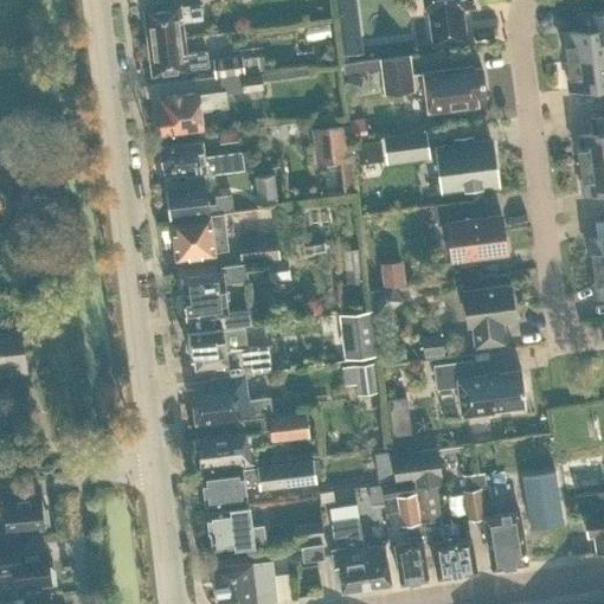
[(435,46),(467,43),(463,10),(475,8),(473,0),(423,0),(425,15),(430,14),(435,46)]
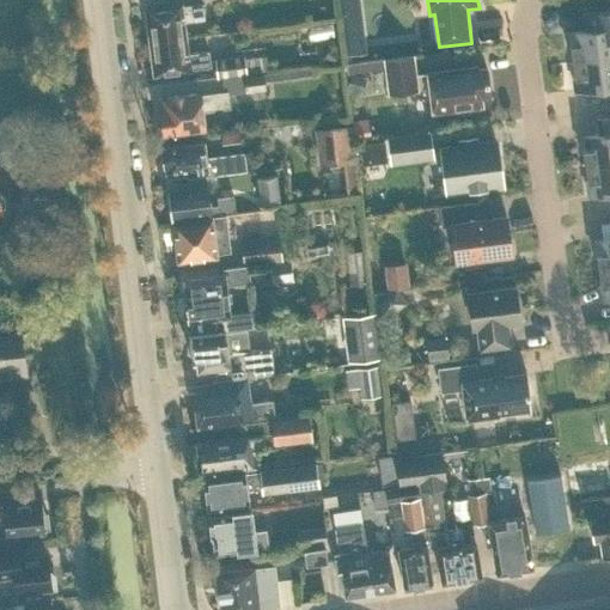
[(205,6),(184,8),(184,5),(145,10),(150,44),(189,40),(187,24),(206,22),(205,6)]
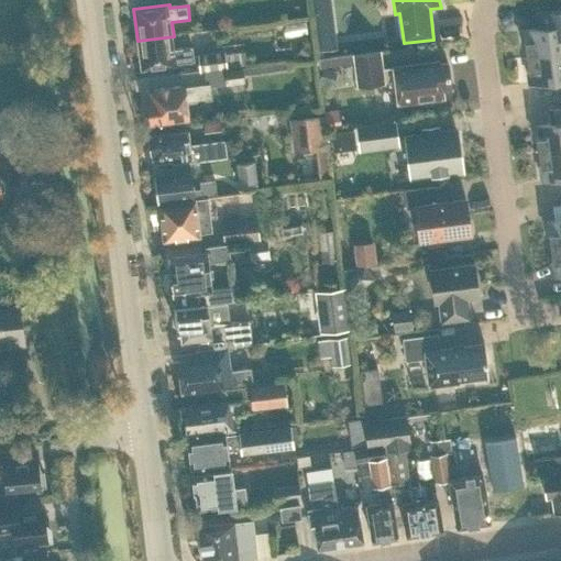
[(528,58),(560,53),(560,9),(536,13),(538,29),(525,30),(528,58)]
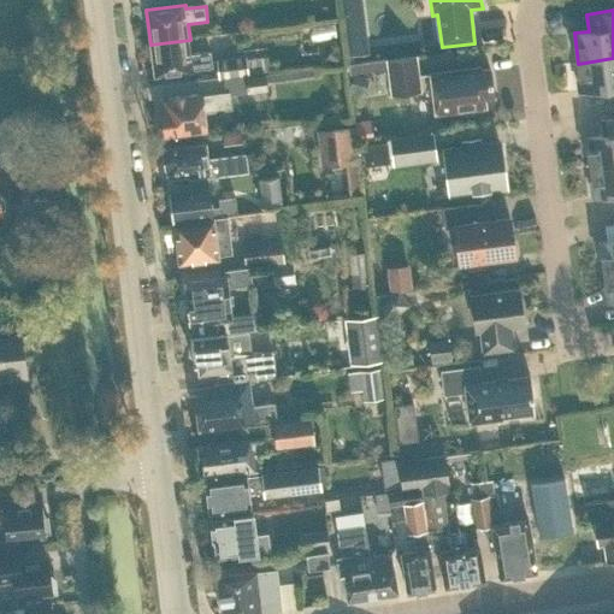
[(364,23),(344,27),(349,57),(369,53),(364,23)]
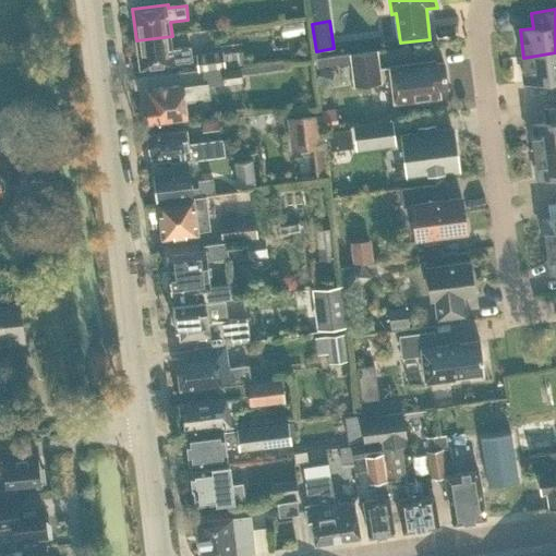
[(192,48),(173,50),(172,36),(136,40),(140,72),(177,68),(176,65),(193,63),(192,48)]
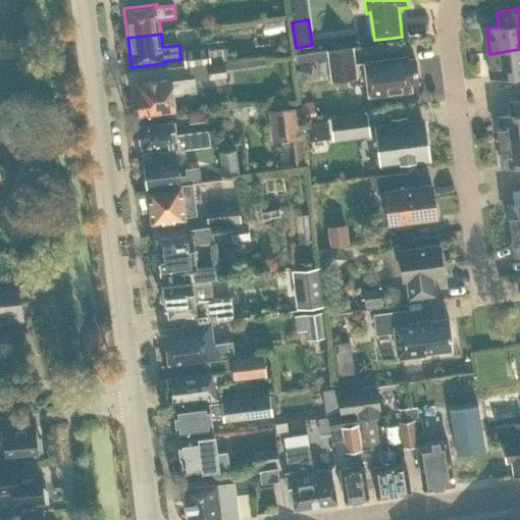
[(283,41),(277,48),(284,54),(291,46),(283,41)]
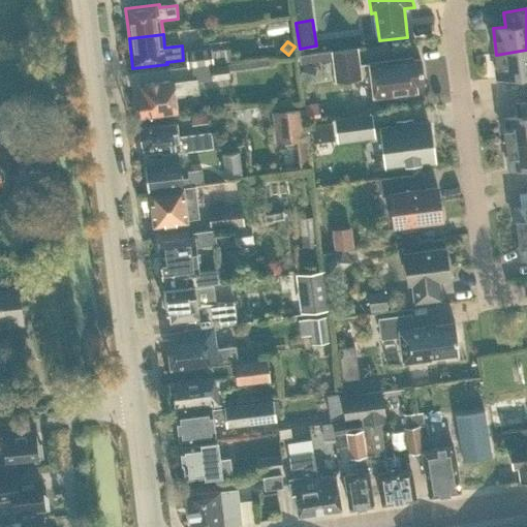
[(214,66),(212,50),(187,52),(189,69),(214,66)]
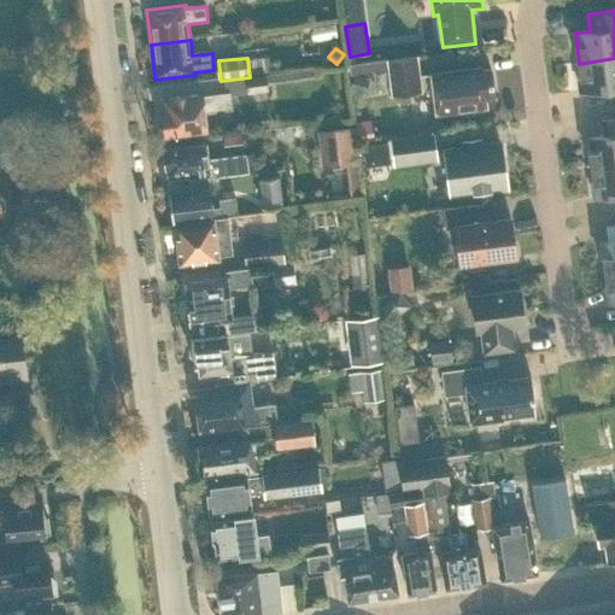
[(614,58),(579,64),(583,94),(614,91),(614,58)]
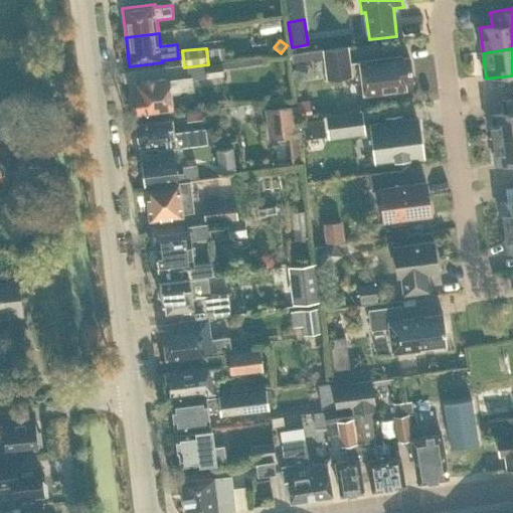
[(324,52),(328,80),(352,77),(348,49),(324,52)]
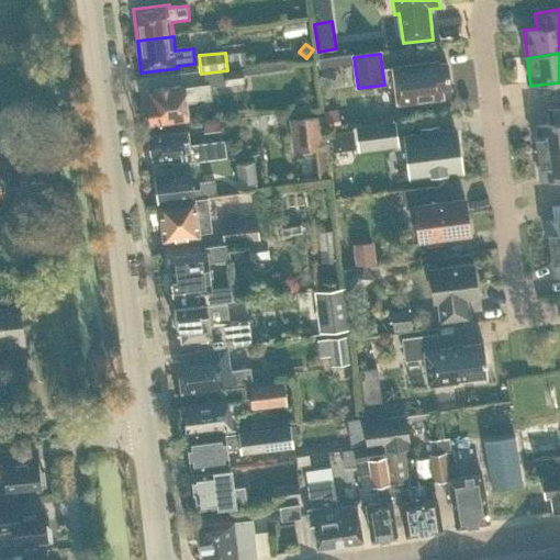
[(443,91),(451,90),(448,64),(439,65),(439,63),(393,69),(398,105),(444,100),(443,91)]
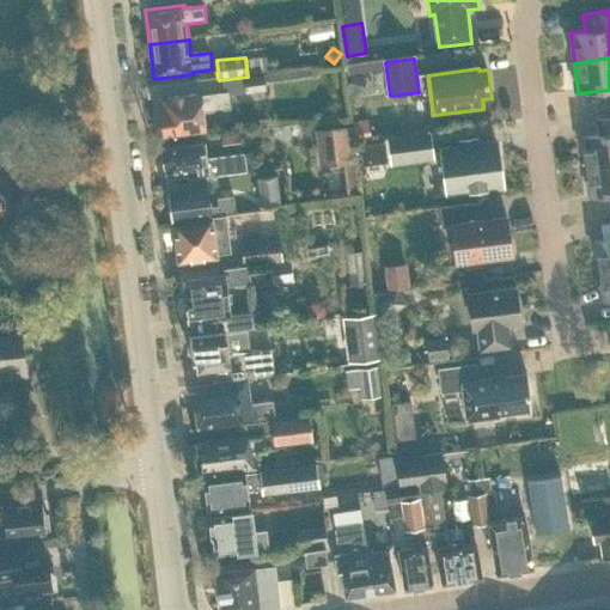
[(248,78),(245,78),(246,93),(246,95),(248,95),(268,92),(267,84),(266,75),(264,75),(248,78)]
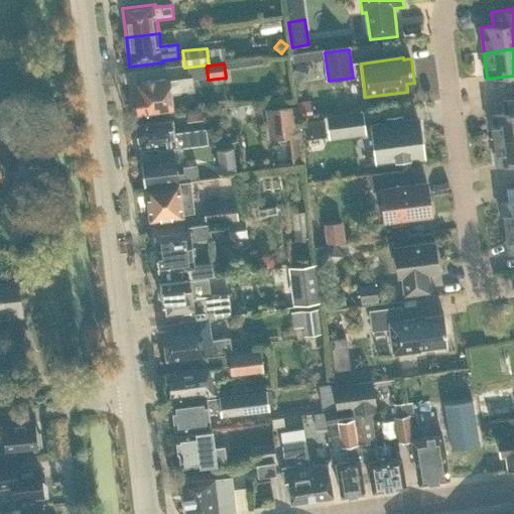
[(293,77),(306,81),(310,69),(297,65),(293,77)]
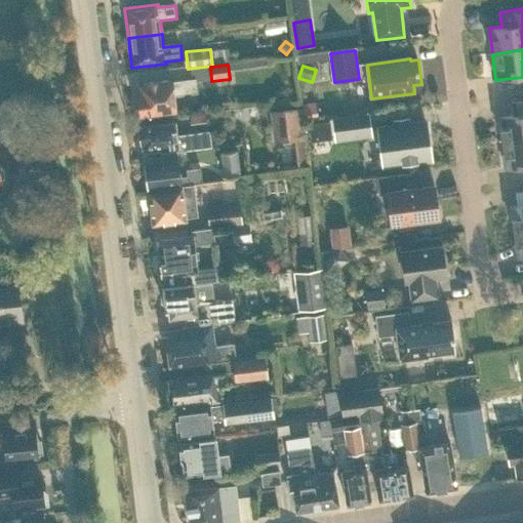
[(137,102),(136,106),(136,112),(141,115),(141,117),(175,113),(173,96),(199,93),(197,82),(197,79),(192,80),(171,83),(138,86),(139,97),(137,97),(137,102)]
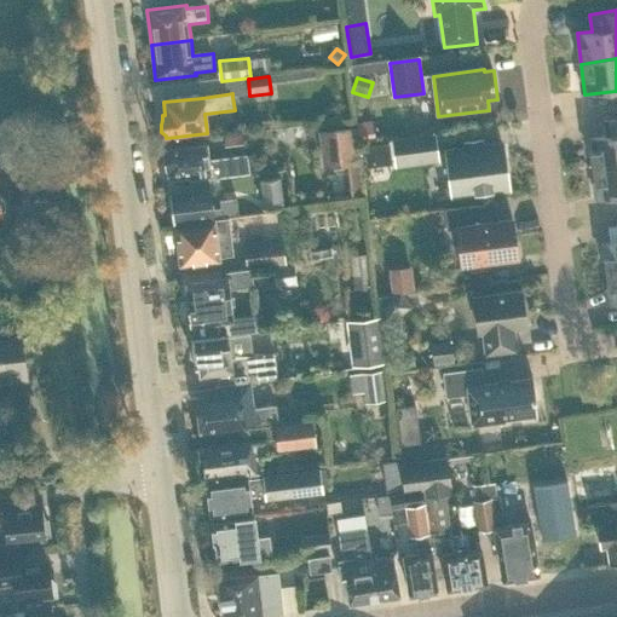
[(590,140),(588,140),(590,157),(593,157),(594,169),(616,166),(616,120),(605,121),(607,138),(590,140)]
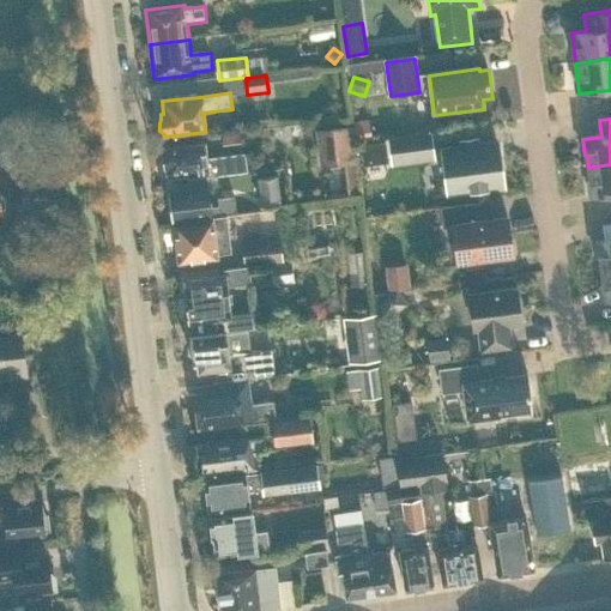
[(356,164),(352,127),(316,132),(320,168),(356,164)]
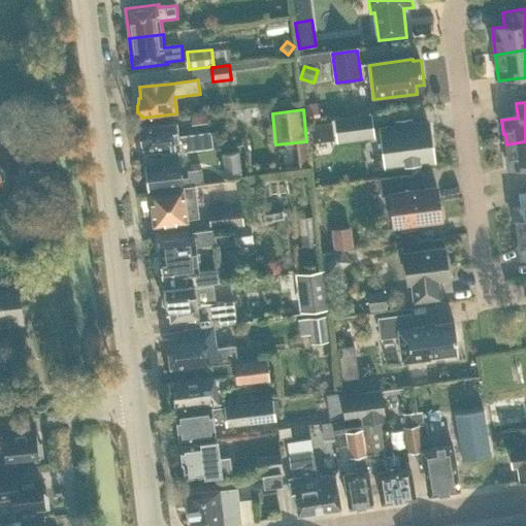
[(371,114),(335,120),(338,143),(374,138),(371,114)]
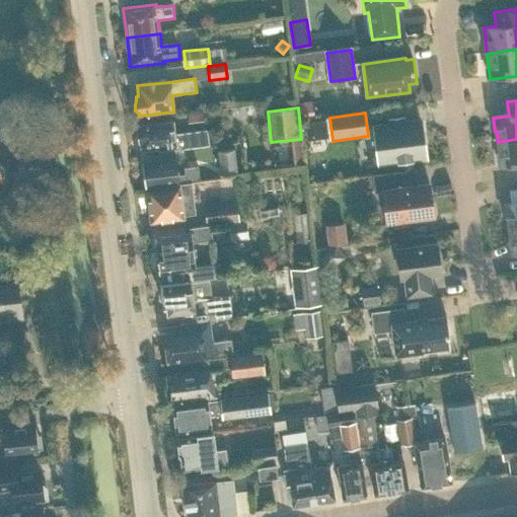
[(306,125),(308,141),(329,139),(327,122),(306,125)]
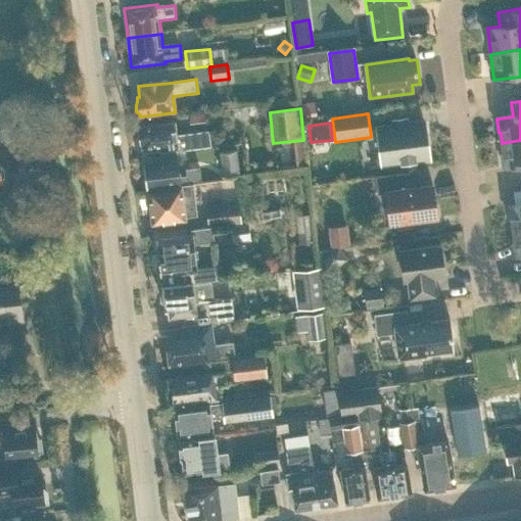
[(209,132),(175,136),(174,125),(139,129),(142,150),(144,150),(144,153),(162,151),(162,152),(177,150),(177,152),(211,148),(209,132)]
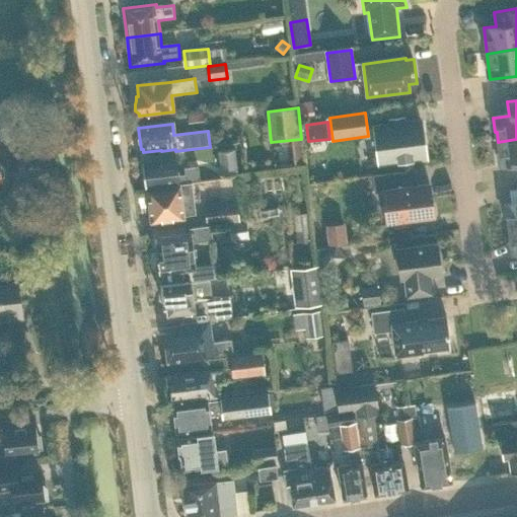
[(380,164),(427,158),(422,124),(375,130),(380,164)]
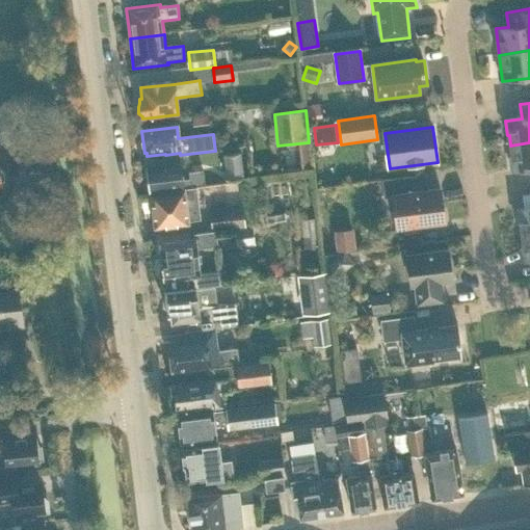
[(512,157),(510,158),(511,171),(513,171),(529,168),(529,142),(510,146),(512,157)]
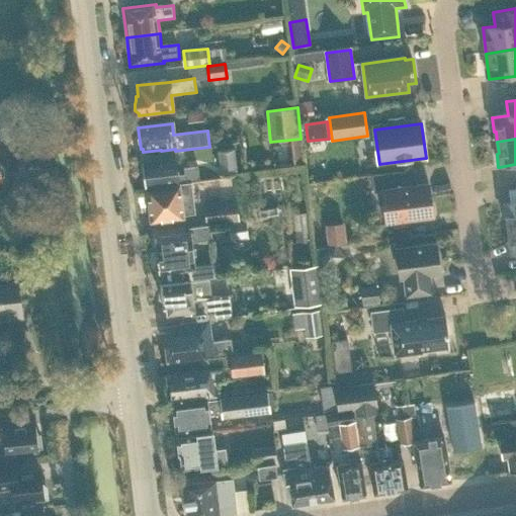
[(238,174),(236,150),(219,152),(221,176),(238,174)]
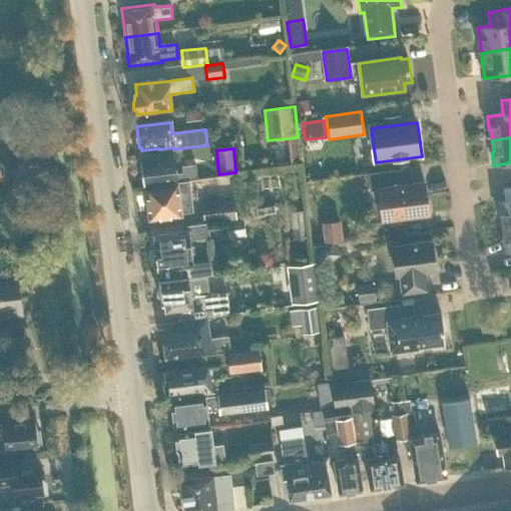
[(183,173),(182,174),(176,174),(174,158),(142,162),(144,185),(198,178),(196,165),(182,166),(183,173)]
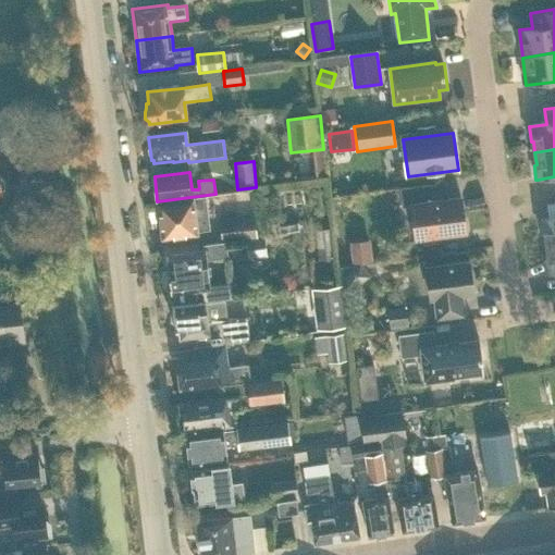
[(435,237),(466,233),(463,199),(449,201),(446,184),(401,190),(403,209),(411,208),(417,246),(436,243),(435,237)]
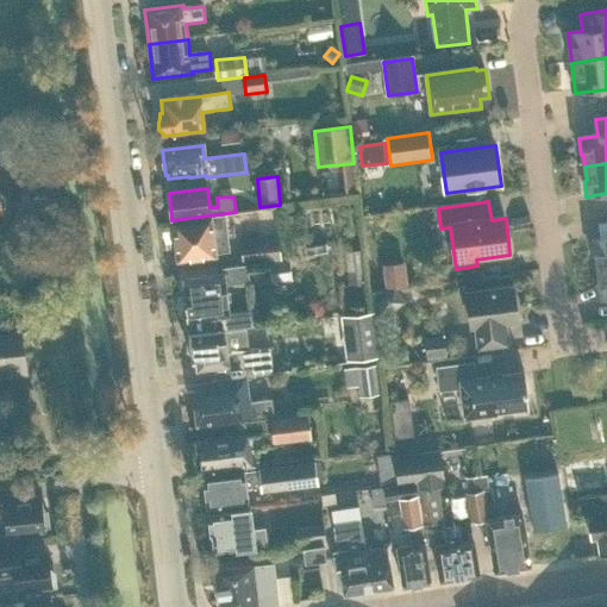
[(218,258),(218,255),(231,252),(226,216),(213,217),(171,223),(176,263),(218,258)]
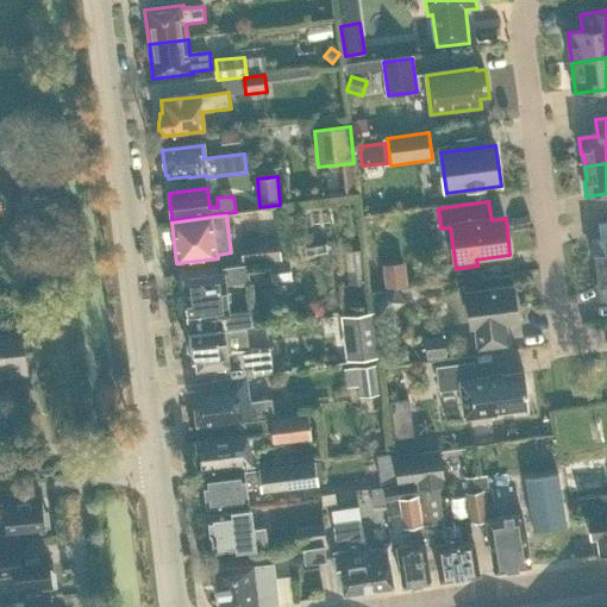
[(598,270),(606,269),(606,239),(594,242),(598,270)]
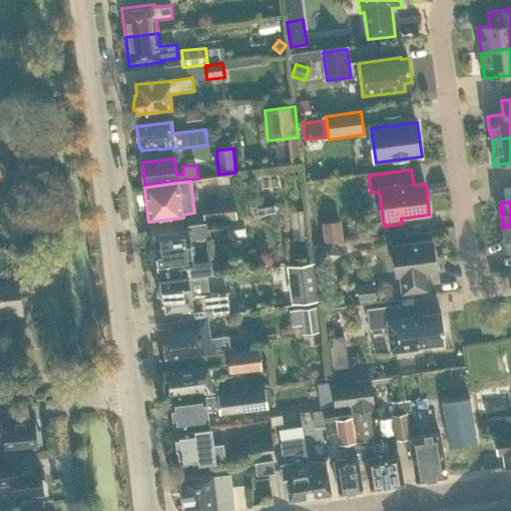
[(237,220),(235,202),(203,205),(205,223),(237,220)]
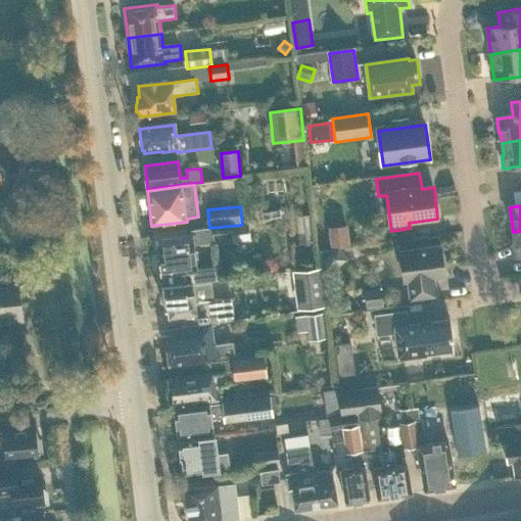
[(315,244),(311,217),(296,218),(300,246),(315,244)]
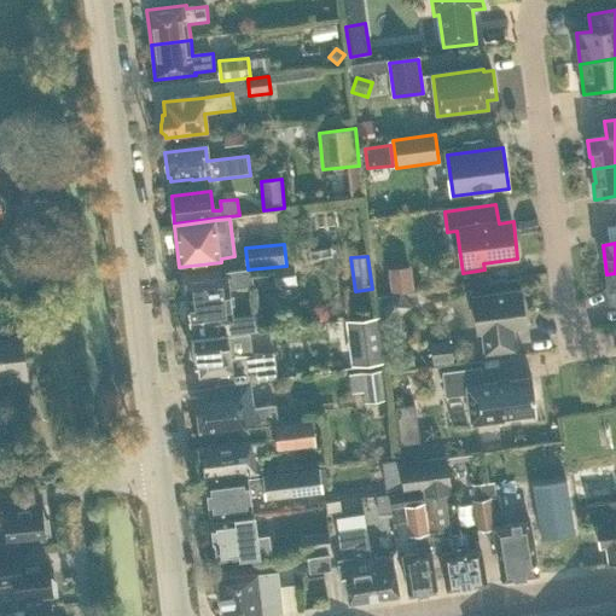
[(296,285),(294,265),(274,267),(277,289),(296,285)]
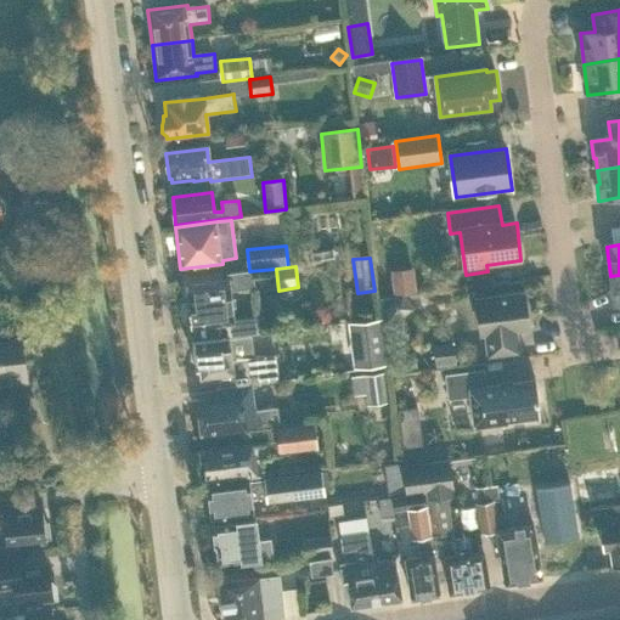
[(417,293),(415,270),(392,272),(394,296),(417,293)]
